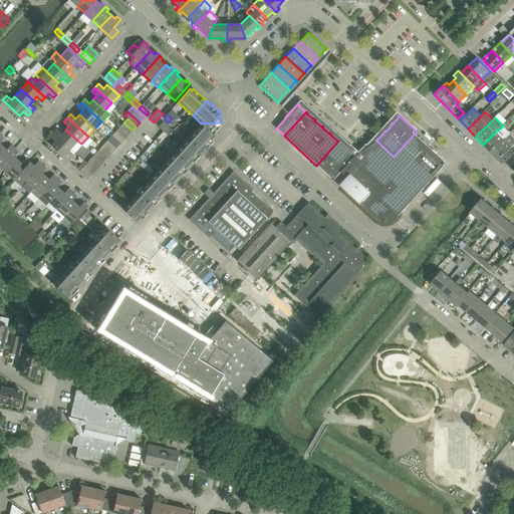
[(177,123),(172,118),(168,122),(173,127),(177,123)]
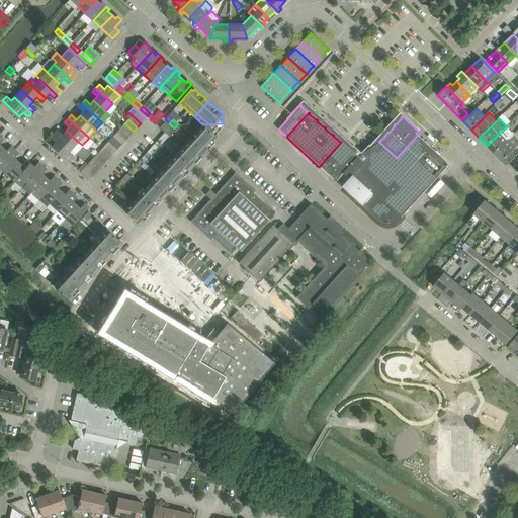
[(174,131),(165,122),(160,127),(164,133),(169,137),(174,131)]
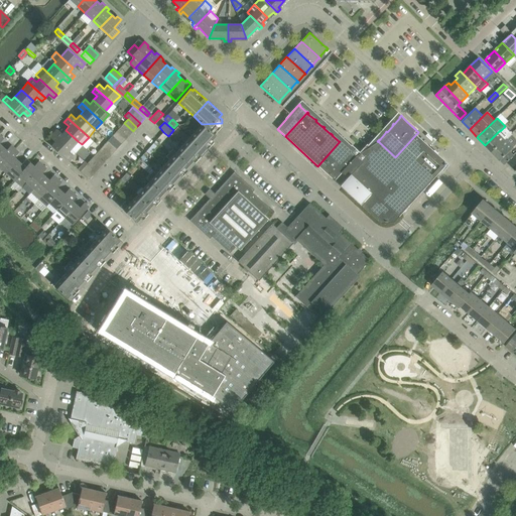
[(124,123),(120,128),(129,136),(133,131),(124,123)]
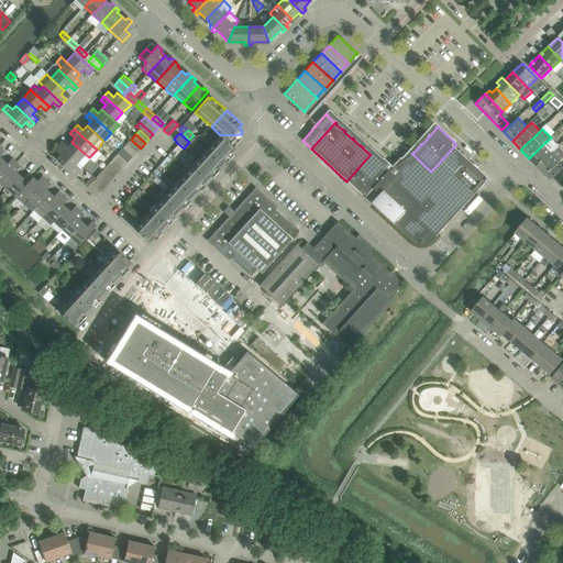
[(220,135),(206,151),(223,166),(238,150),(234,147),(242,139),(242,134),(220,135)]
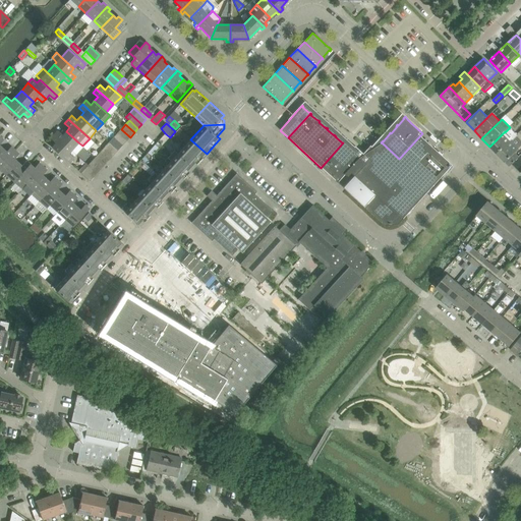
[(505,131),(489,147),(497,154),(512,139),(513,139),(517,136),(518,135),(510,127),(505,132),(505,131)]
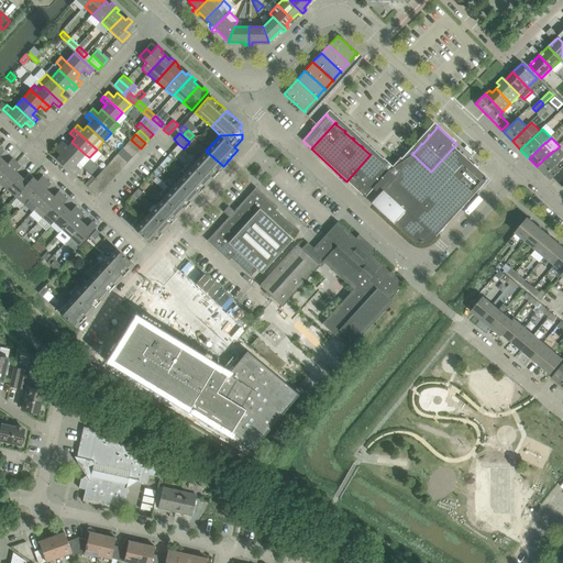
[(131,140),(127,144),(136,153),(141,148),(131,140)]
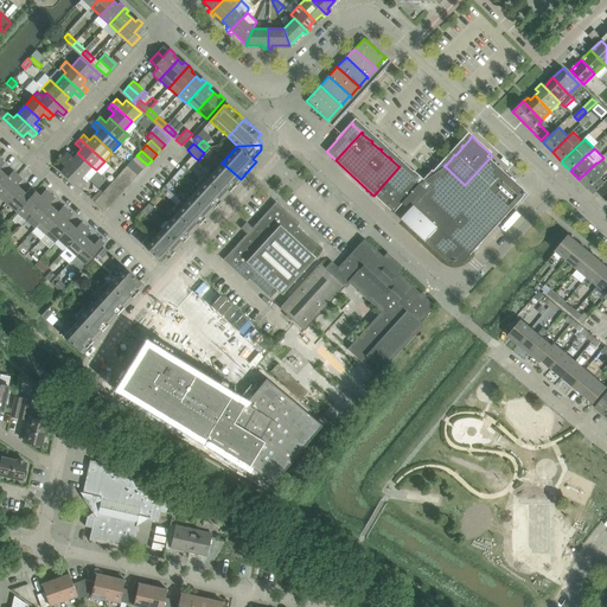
[(66,152),(63,157),(83,176),(91,166),(77,153),(72,158),(66,152)]
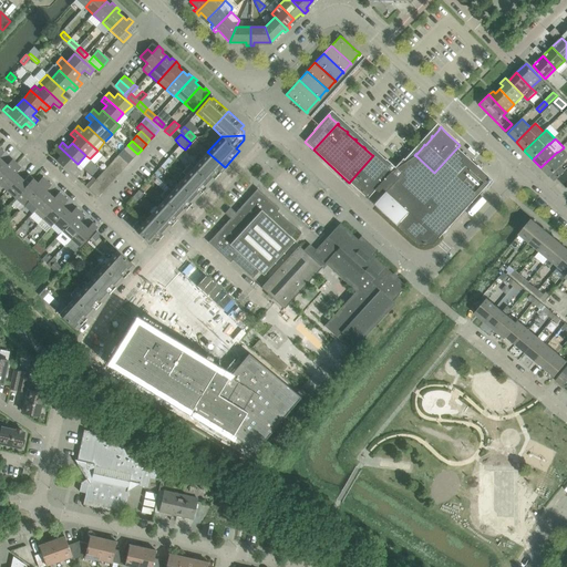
[(127,145),(123,150),(133,158),(137,154),(127,145)]
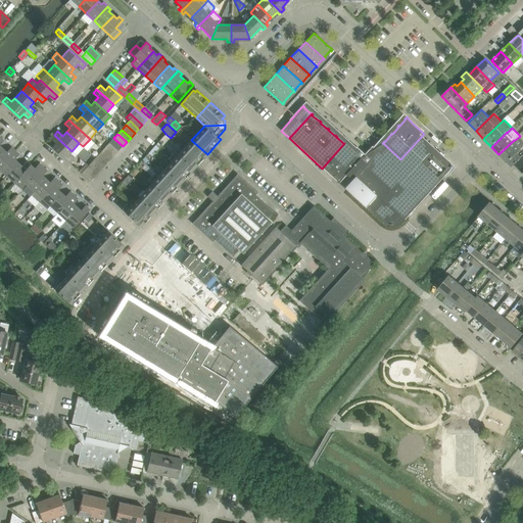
[(56,143),(52,147),(69,163),(77,155),(72,151),(54,135),(51,139),(56,143)]
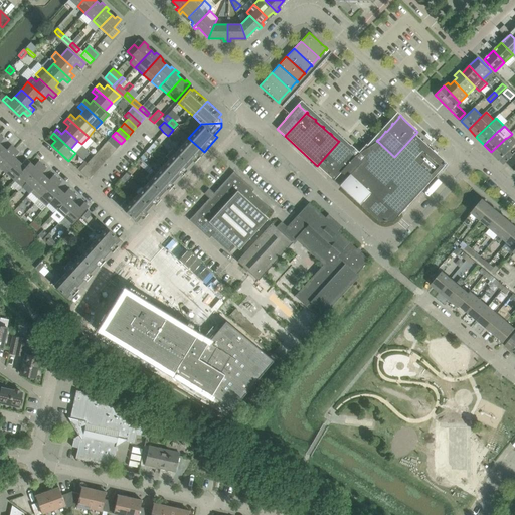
[(431,148),(415,134),(394,157),(378,142),(339,185),(379,222),(392,222),(401,213),(437,174),(447,163),(431,148)]
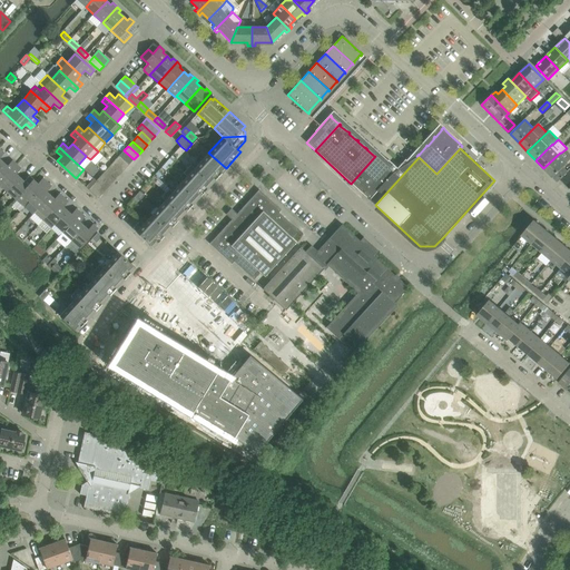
[(560,153),(543,168),(558,183),(559,180),(560,180),(568,173),(563,167),(569,160),(569,154),(566,149),(561,153),(560,153)]
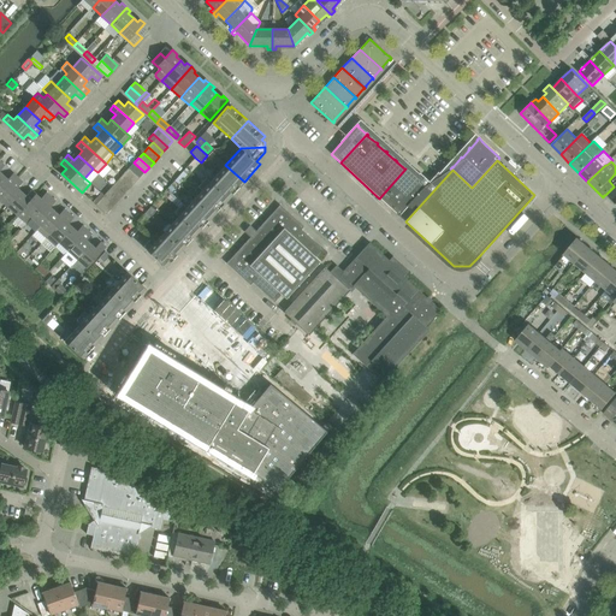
[(134,163),(129,169),(140,178),(144,172),(134,163)]
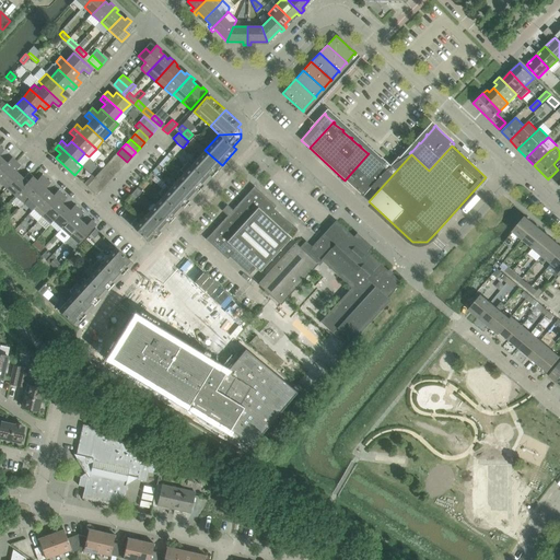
[(205,150),(191,165),(208,181),(222,165),(205,150)]
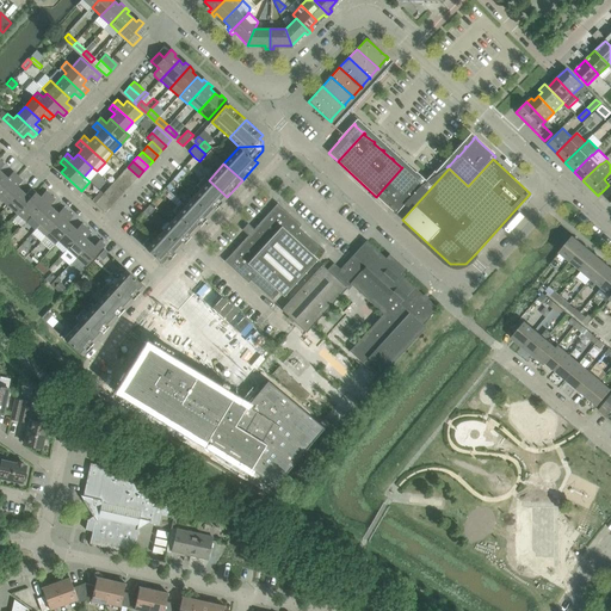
[(185,166),(173,179),(177,183),(189,170),(185,166)]
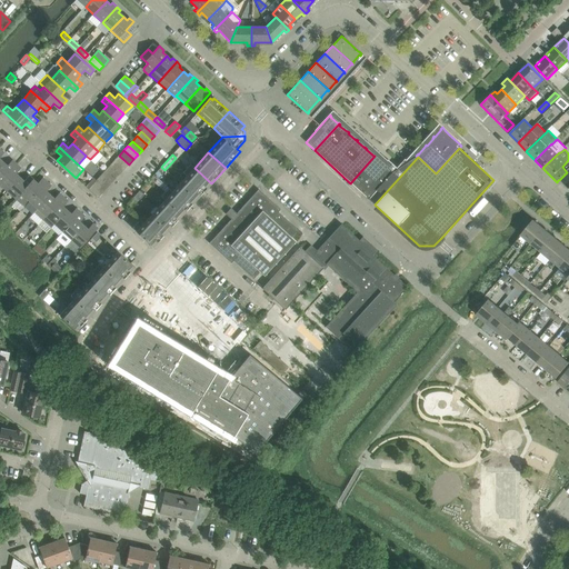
[(119,156),(115,160),(125,169),(129,165),(119,156)]
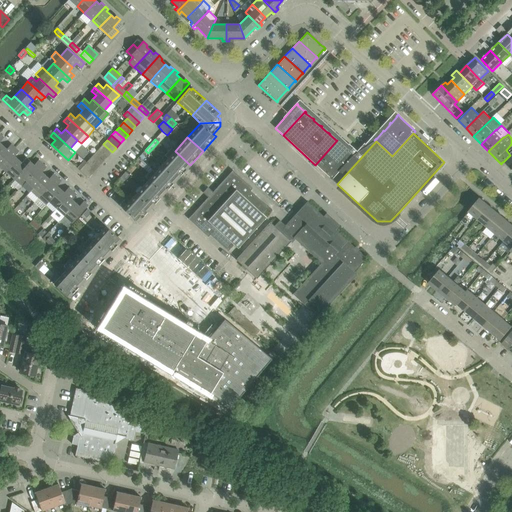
[(315,165),(323,172),(345,148),(344,147),(344,148),(337,142),(338,141),(337,140),(315,165)]
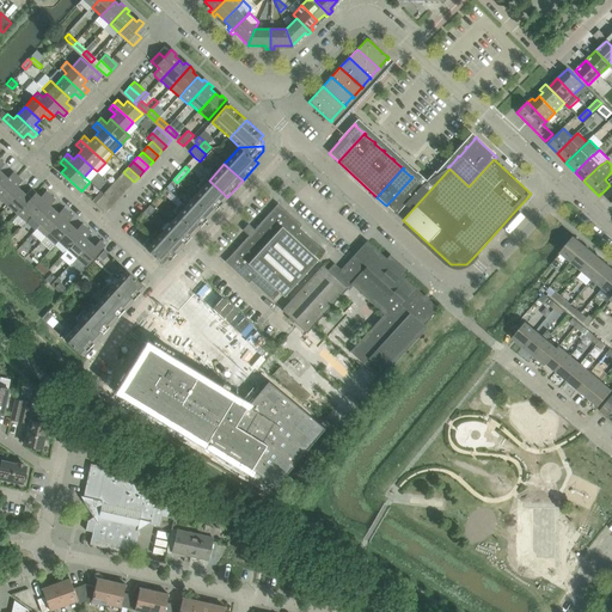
[(0,177),(0,195),(18,177),(13,172),(7,178),(4,175),(0,177)]
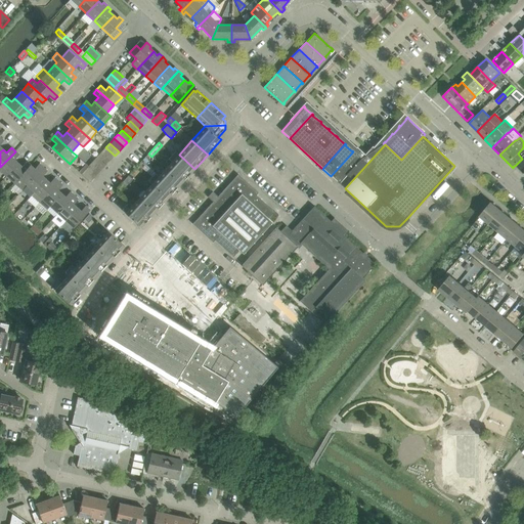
[(105,147),(101,153),(111,161),(115,156),(105,147)]
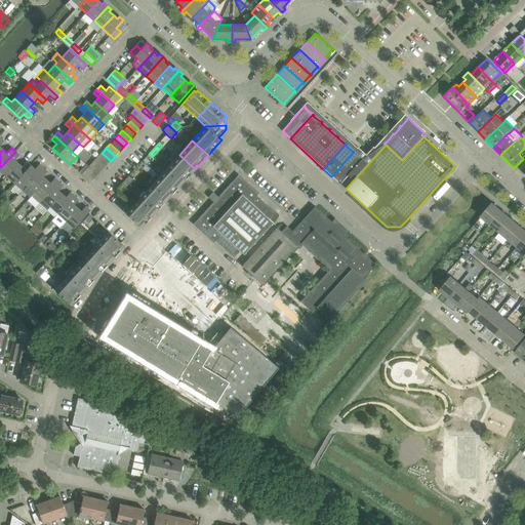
[(18,155),(15,152),(0,167),(0,169),(6,176),(18,164),(14,160),(18,155)]
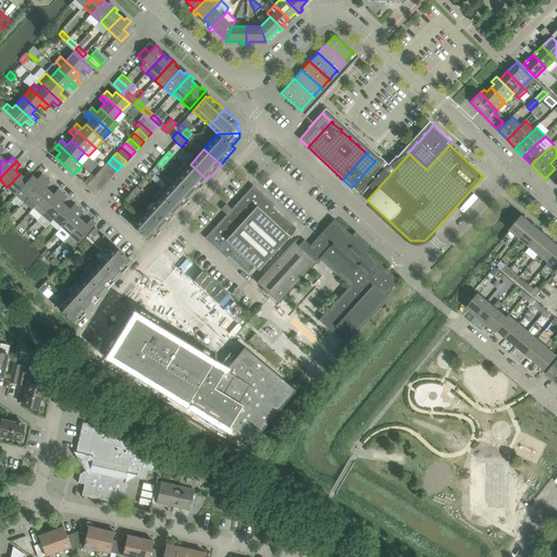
[(183,173),(175,181),(193,195),(207,180),(190,164),(186,161),(178,169),(183,173)]
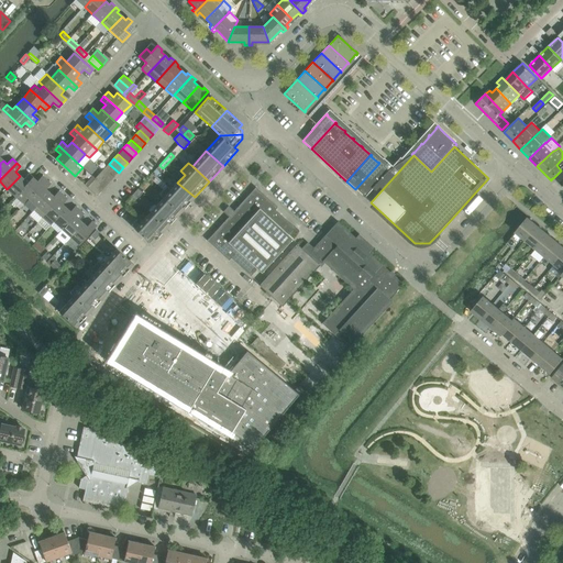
[(381,163),(379,163),(355,189),(364,197),(385,175),(386,175),(389,172),(387,169),(387,170),(379,164),(381,163)]
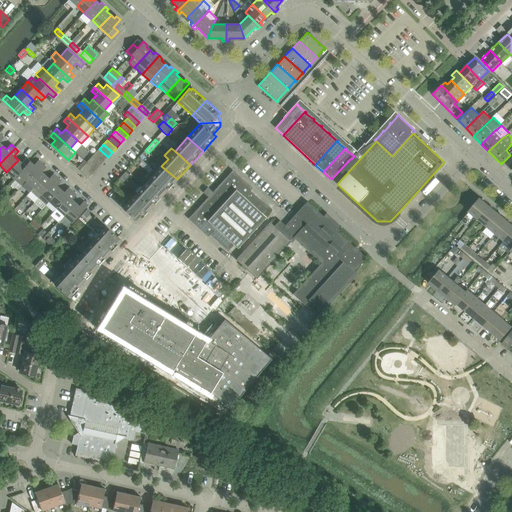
[(99,149),(95,153),(104,161),(108,157),(99,149)]
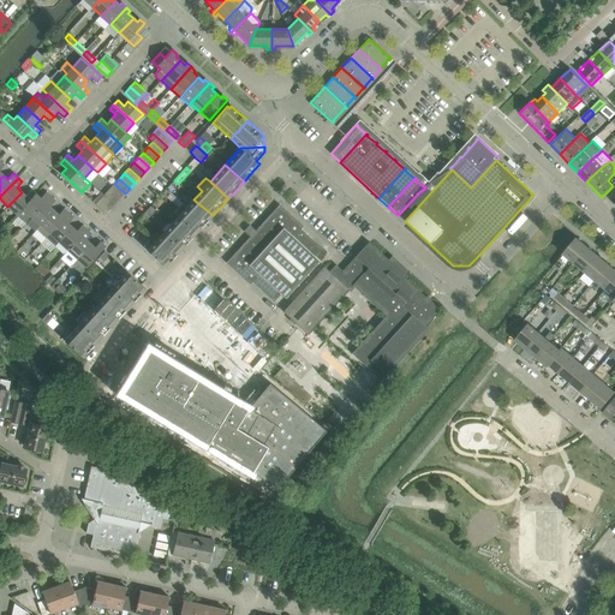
[(109,189),(120,198),(125,193),(114,184),(109,189)]
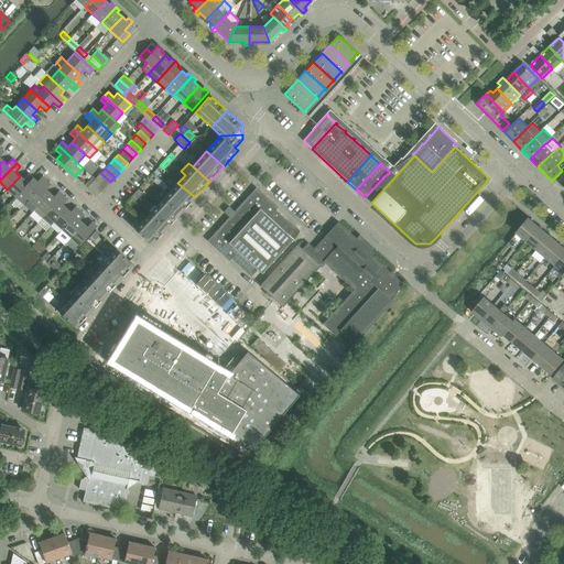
[(100,173),(96,177),(106,186),(110,182),(100,173)]
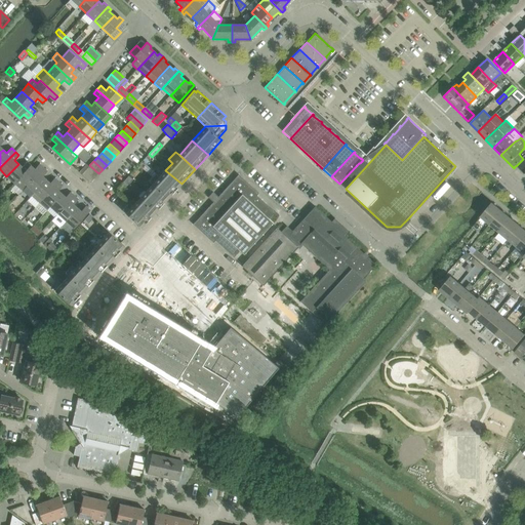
[(6,176),(14,184),(31,166),(27,162),(22,167),(18,164),(6,176)]
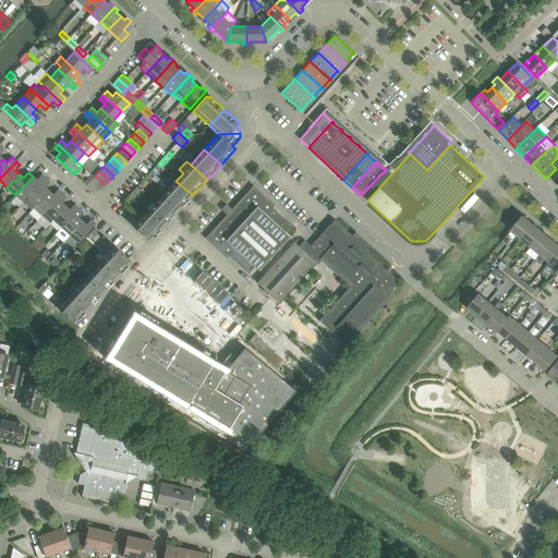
[(93,173),(88,179),(91,181),(100,190),(105,184),(95,176),(93,173)]
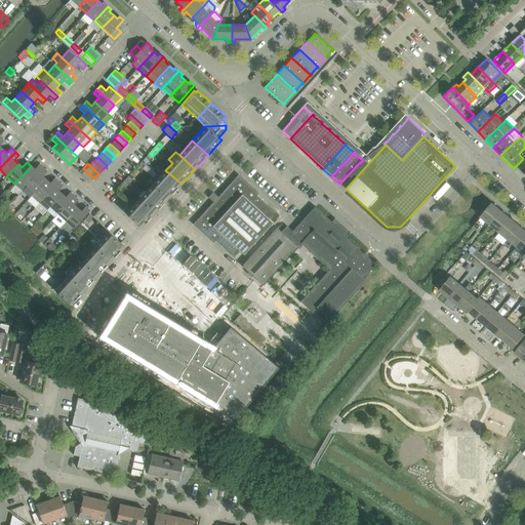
[(14,184),(19,188),(23,191),(27,186),(43,168),(39,164),(35,169),(31,166),(14,184)]
